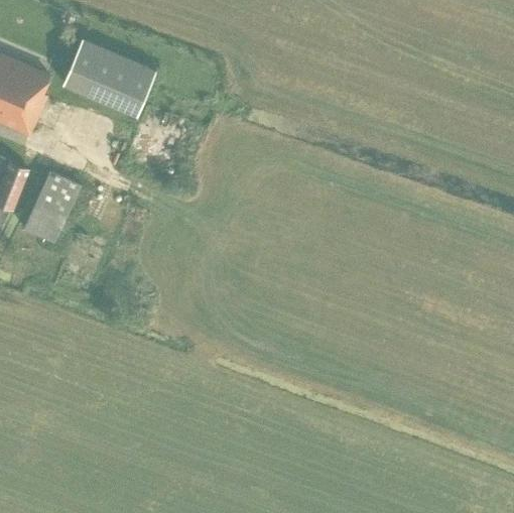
[(158,72),(85,40),(66,87),(139,117),(158,72)]
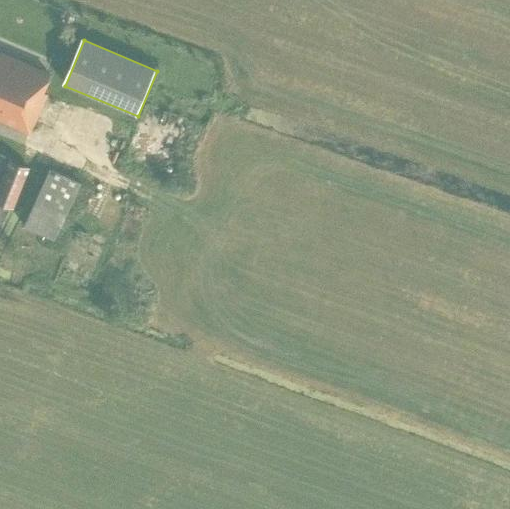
[(51,75),(0,54),(0,121),(30,134),(48,95),(44,93),(51,75)]
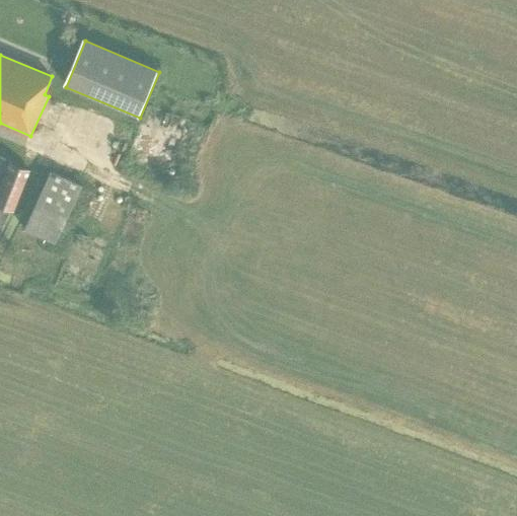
[(0,171),(6,174),(10,164),(11,162),(0,157),(0,171)]
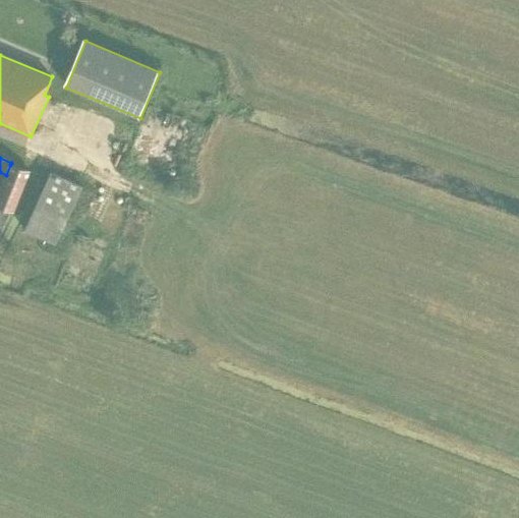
[(0,189),(0,208),(14,214),(32,173),(10,165),(6,175),(0,189)]
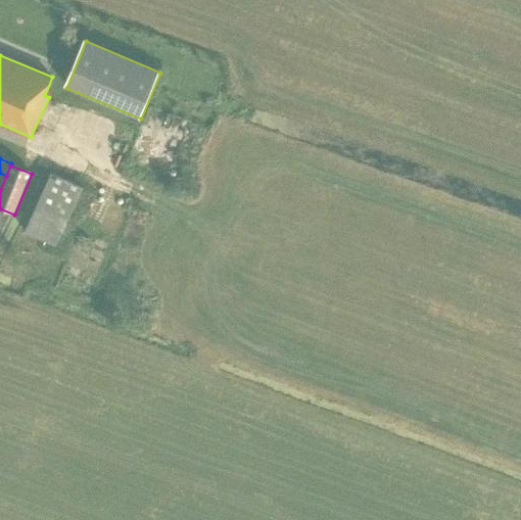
[(24,233),(56,248),(83,188),(51,174),(24,233)]
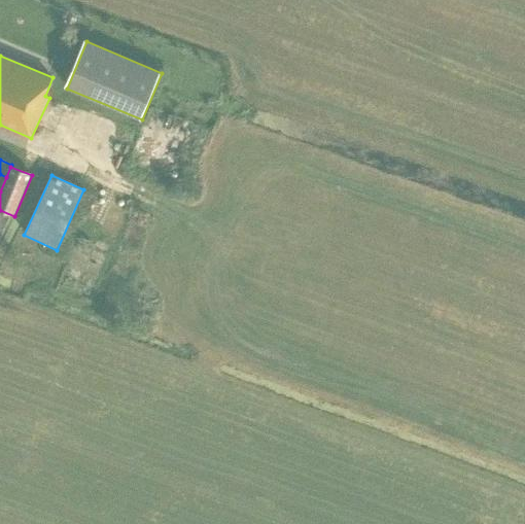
[(100,264),(112,218),(85,211),(73,256),(100,264)]
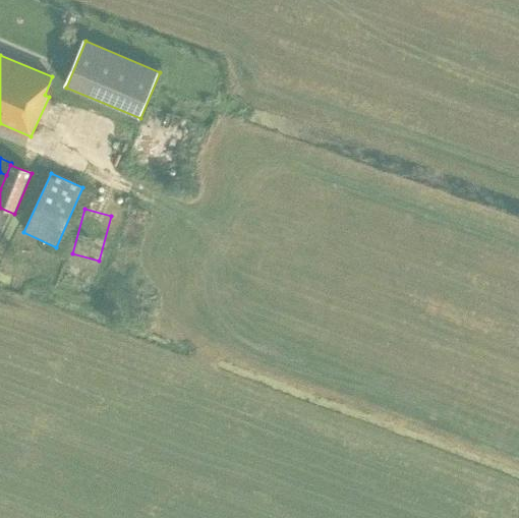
[(9,216),(0,212),(0,235),(1,236),(9,216)]
